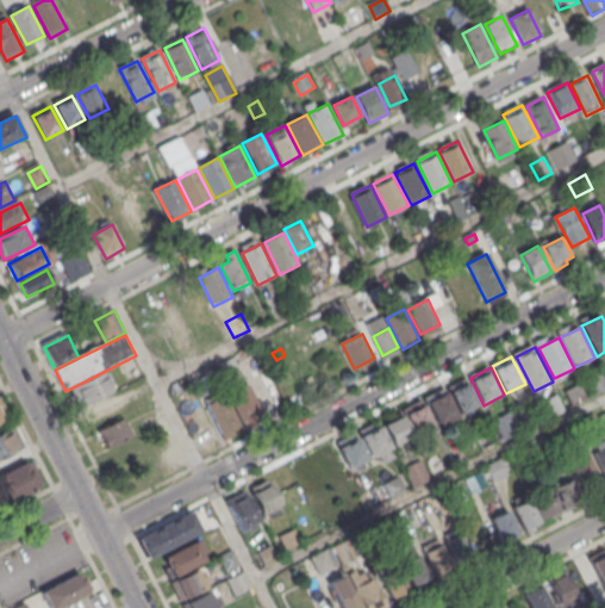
[(585,378),(602,371),(604,376),(604,390),(594,396),(585,378)]
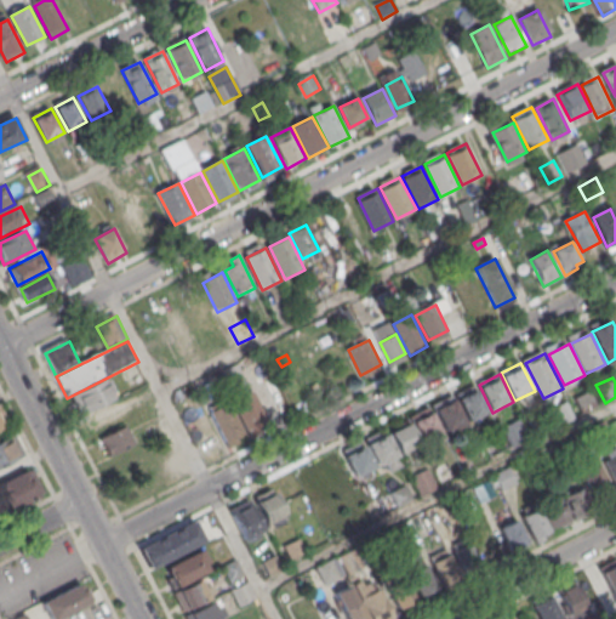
[(75,397),(109,381),(119,401),(85,418),(75,397)]
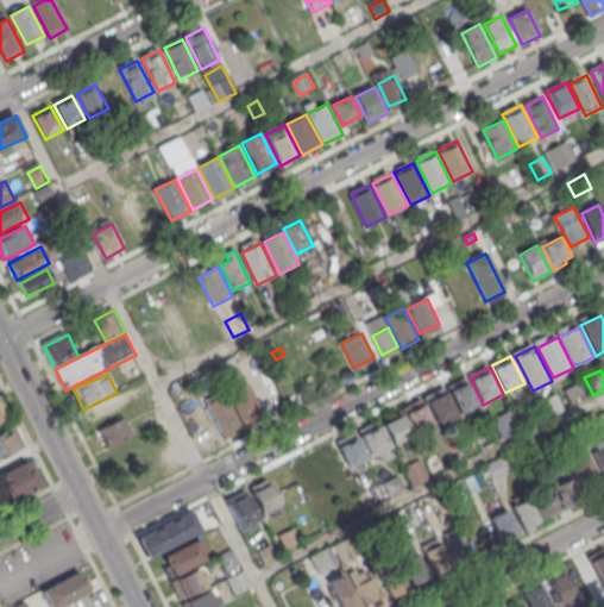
[(463,415),(448,388),(469,377),(482,405),(463,415)]
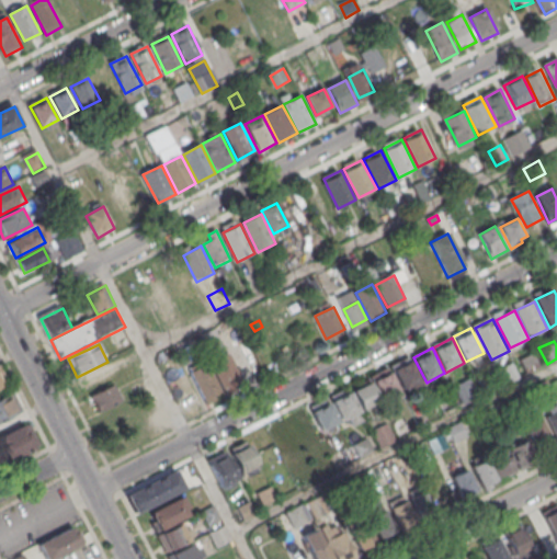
[(227,392),(212,363),(229,354),(245,384),(227,392)]
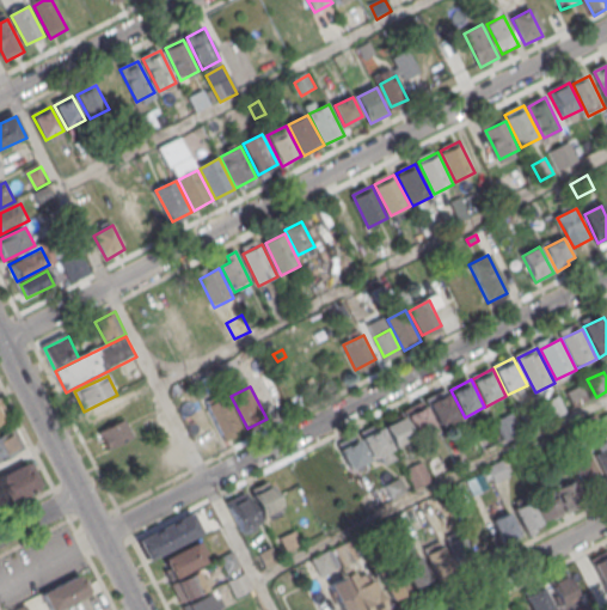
[(577,408),(570,394),(583,386),(590,401),(577,408)]
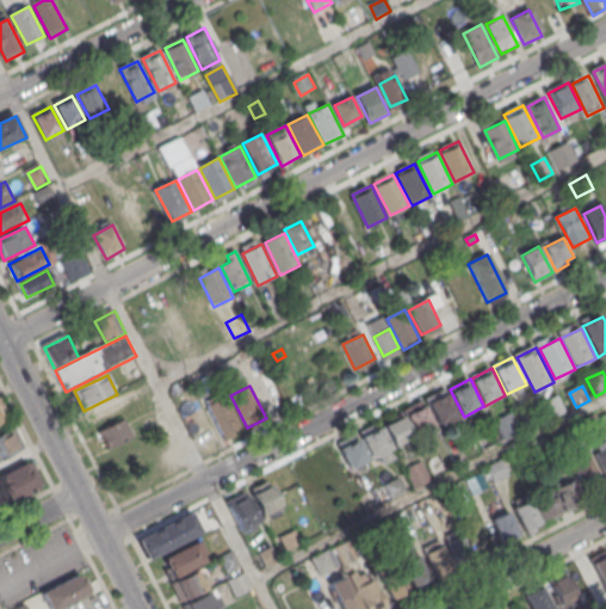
[(441,428),(427,400),(447,391),(462,418),(441,428)]
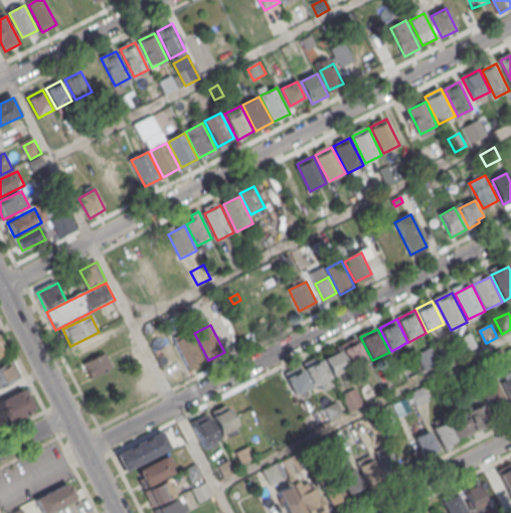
[(471,351),(464,338),(473,333),(479,346),(471,351)]
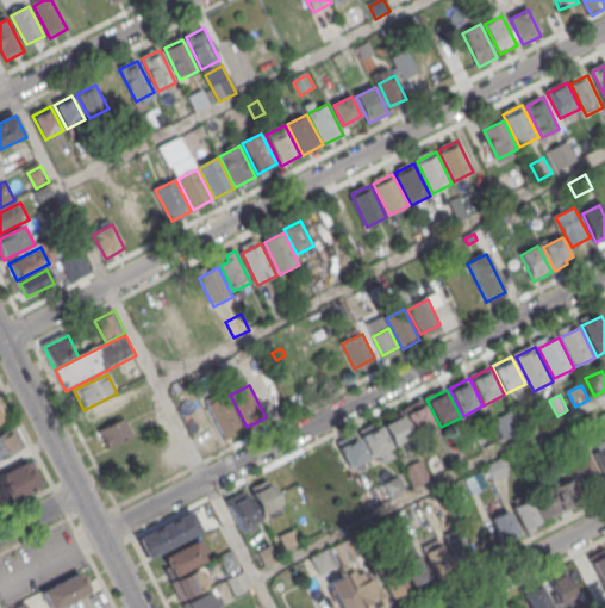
[(225,438),(209,405),(228,396),(244,428),(225,438)]
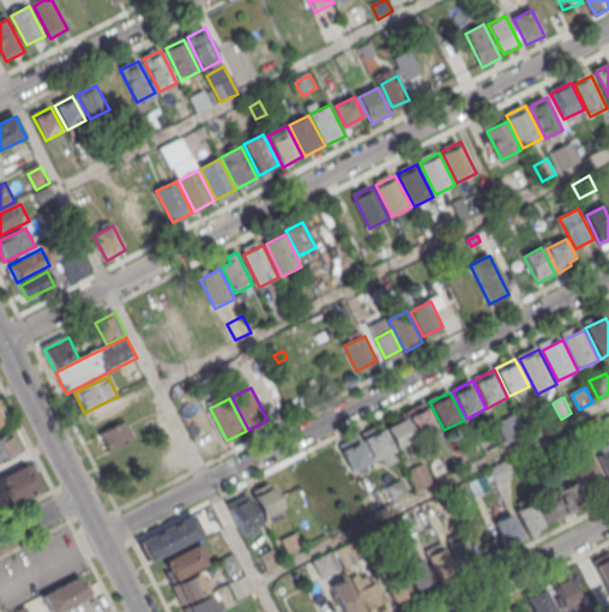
[(0,426),(0,401),(1,401),(11,421),(0,426)]
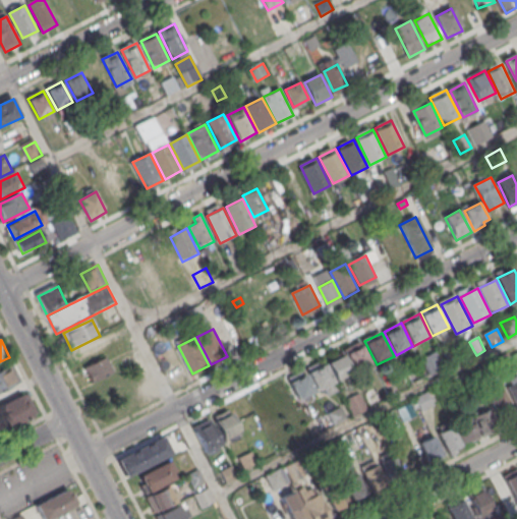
[(358,375),(346,351),(363,343),(376,366),(358,375)]
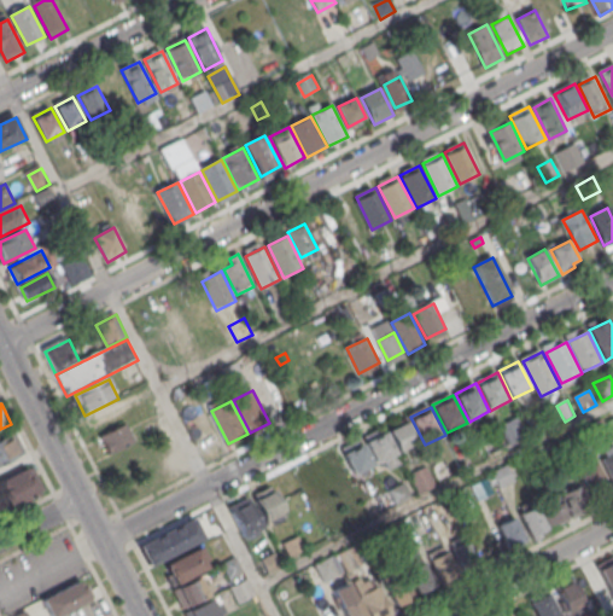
[(538,431),(531,418),(544,411),(552,424),(538,431)]
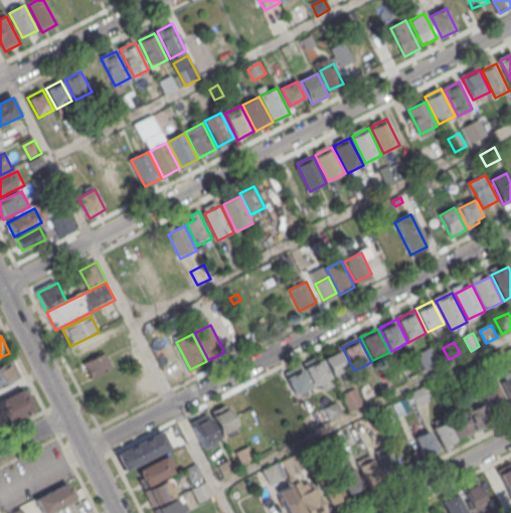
[(161,350),(172,380),(187,375),(176,345),(161,350)]
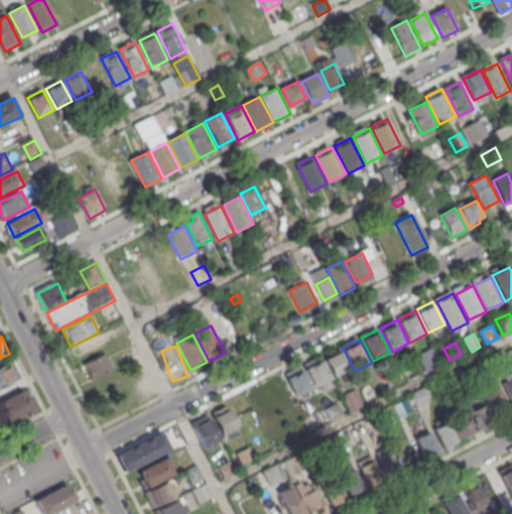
[(420,358),(434,351),(440,364),(427,371),(420,358)]
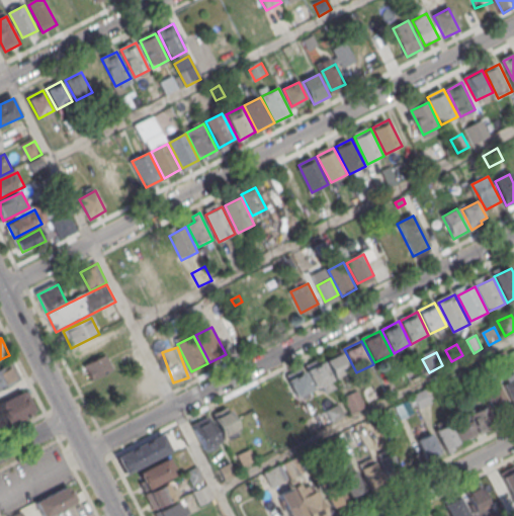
[(503,369),(497,357),(507,352),(513,364),(503,369)]
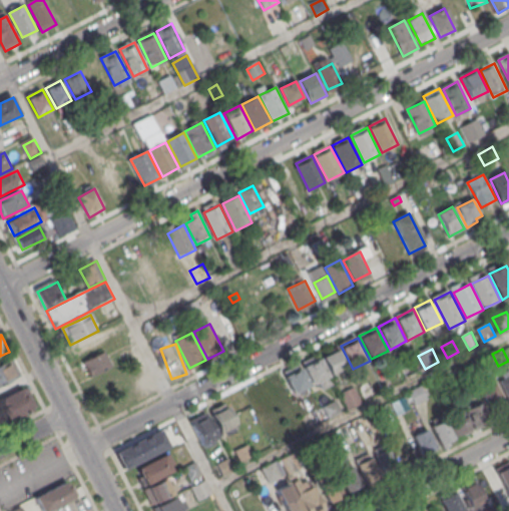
[(333,376),(325,359),(341,351),(349,368),(333,376)]
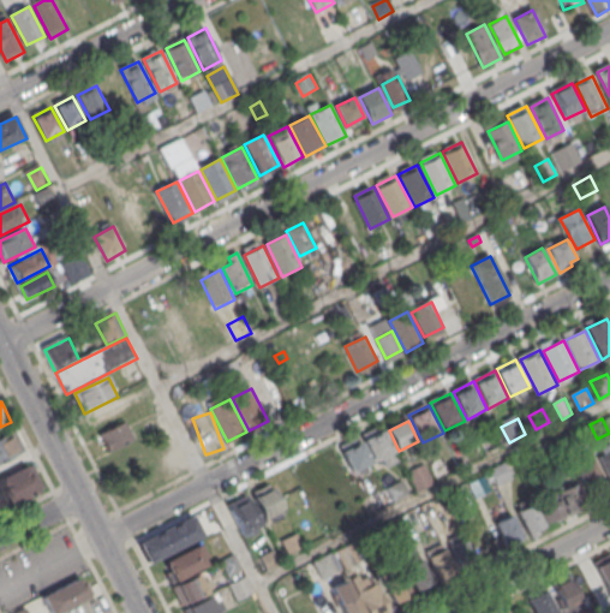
[(112,454),(102,435),(129,423),(137,441),(112,454)]
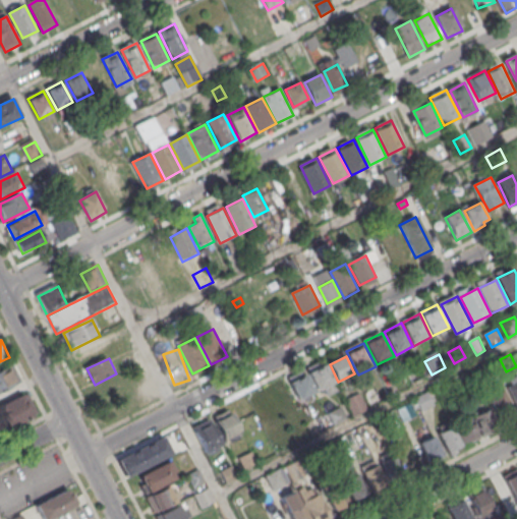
[(322,398),(309,375),(327,366),(338,390),(322,398)]
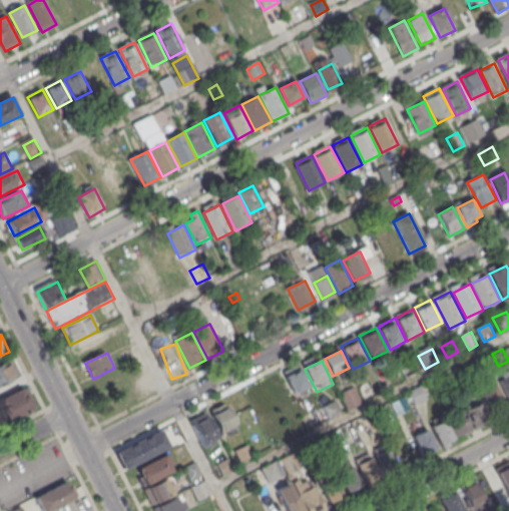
[(0,387),(0,369),(14,362),(21,377),(0,387)]
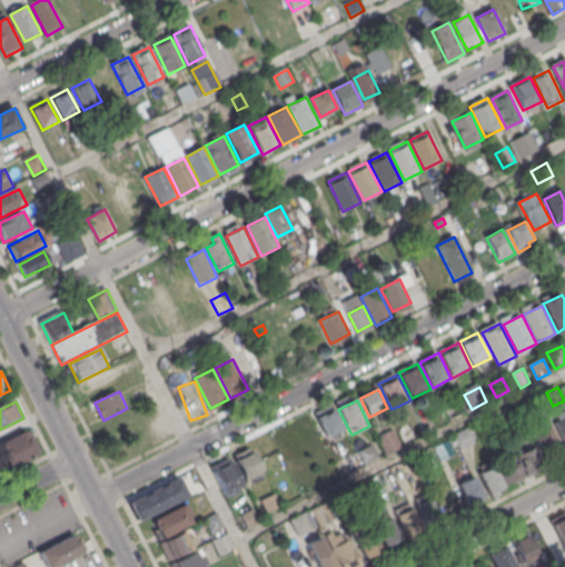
[(331,445),(318,419),(337,410),(349,436),(331,445)]
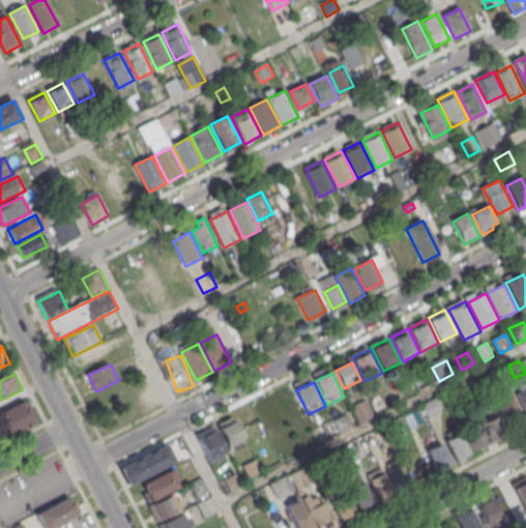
[(525,409),(517,393),(525,388),(525,409)]
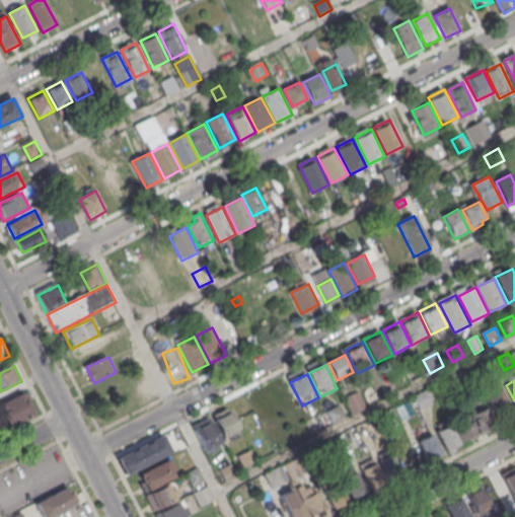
[(504,424),(514,418),(514,409),(500,385),(486,393),(504,424)]
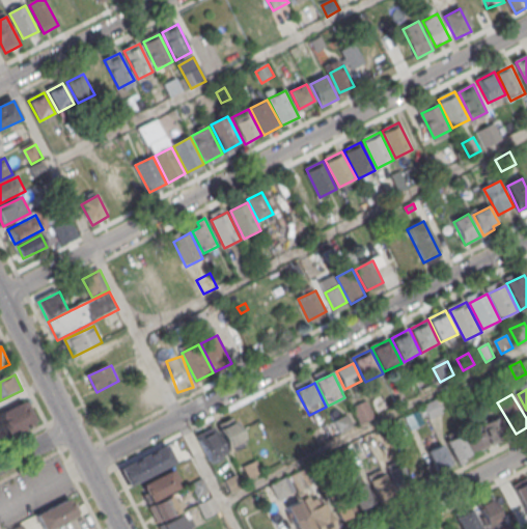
[(432,420),(424,406),(437,400),(444,414),(432,420)]
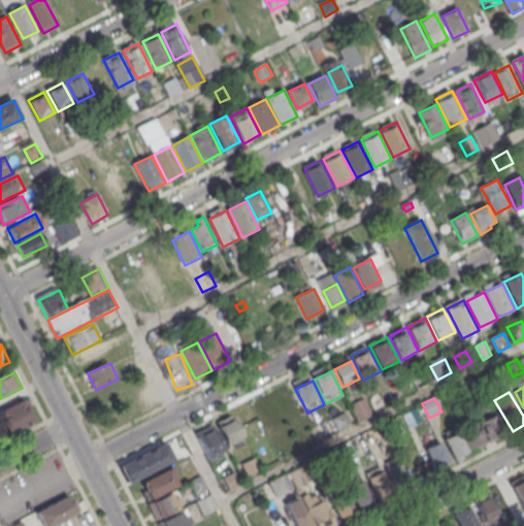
[(360,421),(353,406),(366,399),(373,414),(360,421)]
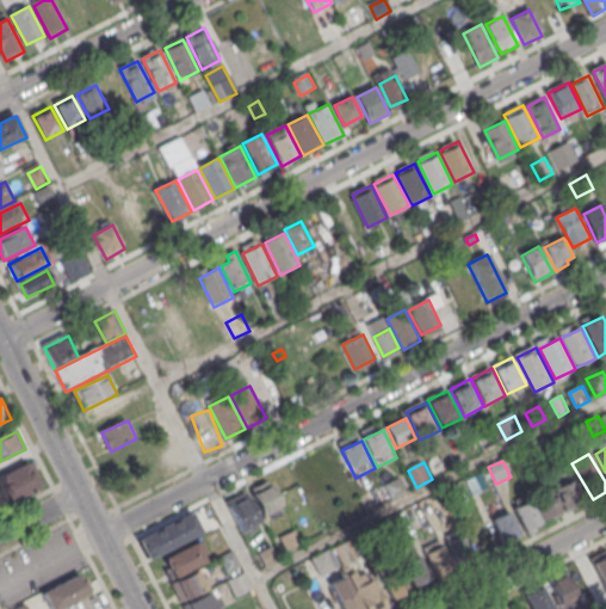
[(13,504),(1,479),(32,463),(45,488),(13,504)]
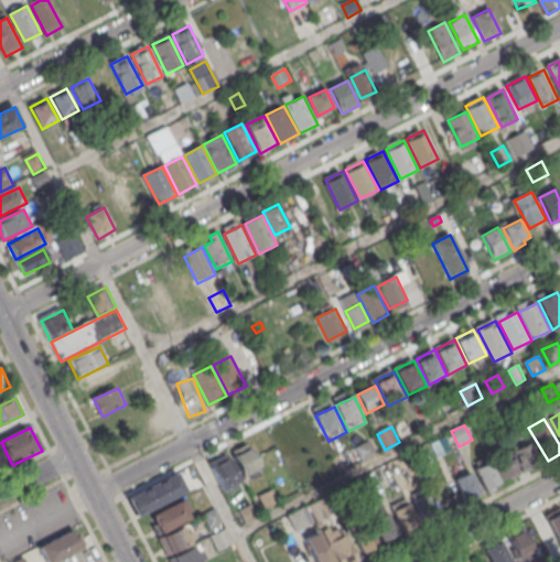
[(440,457),(432,443),(447,436),(453,451),(440,457)]
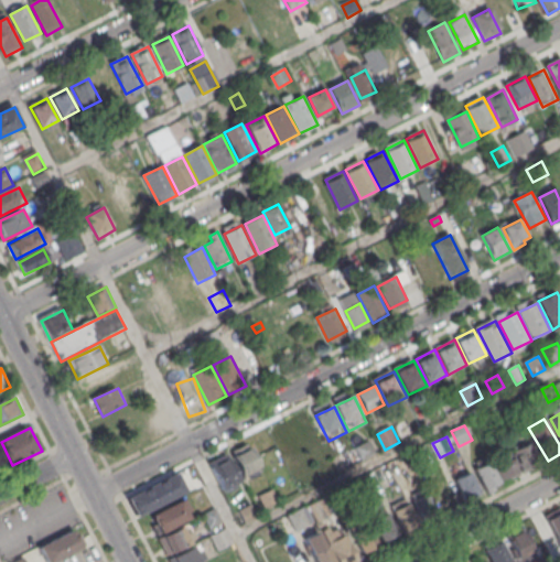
[(364,461),(357,447),(370,441),(377,454),(364,461)]
